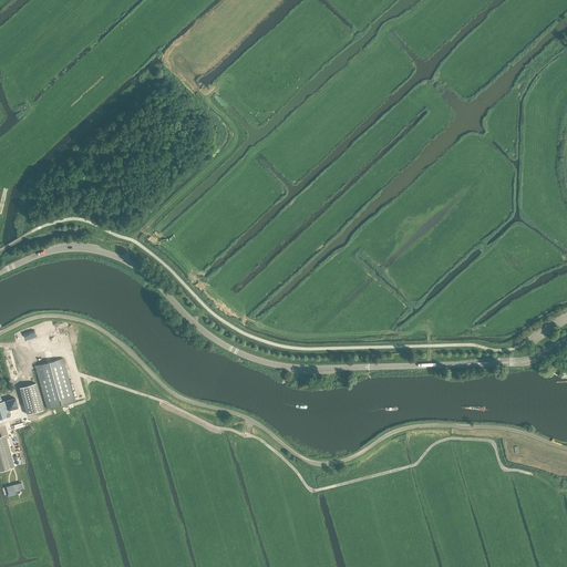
[(49,344),(62,341),(60,332),(47,336),(49,344)]
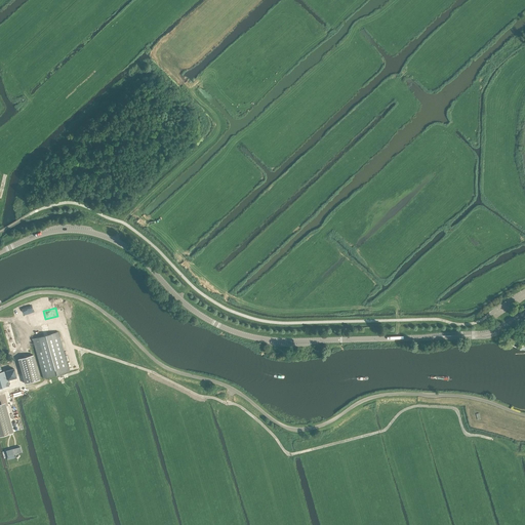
[(41,320),(40,313),(28,315),(29,321),(41,320)]
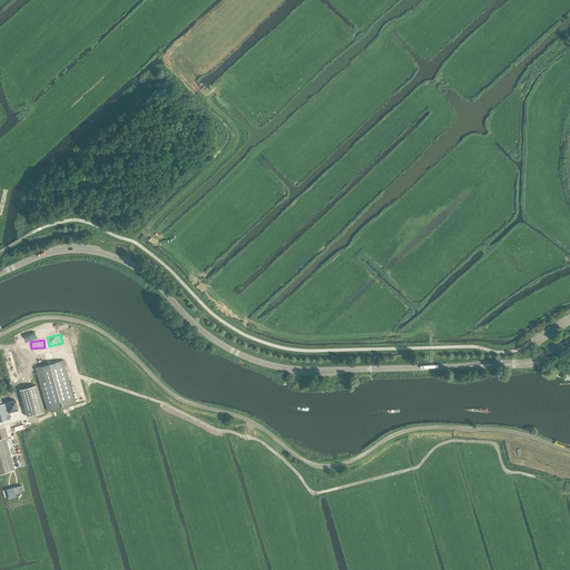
[(48,412),(76,404),(64,361),(36,369),(48,412)]
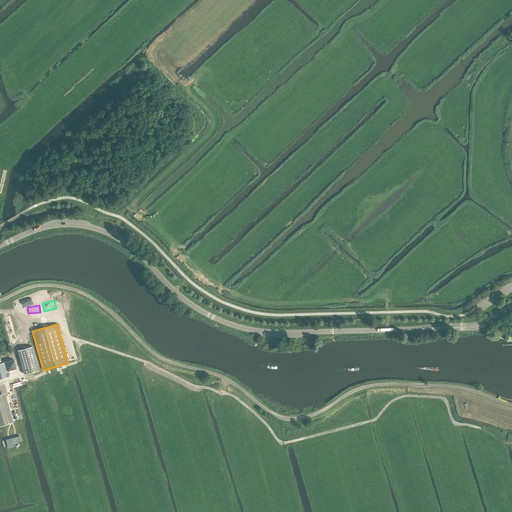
[(18,350),(25,375),(39,371),(32,346),(18,350)]
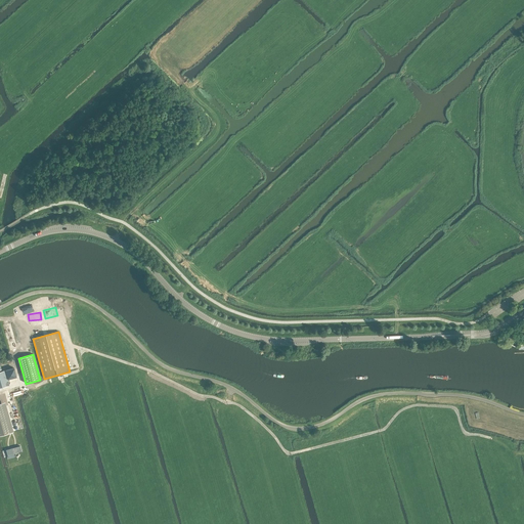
[(0,387),(9,385),(5,370),(0,372),(0,387)]
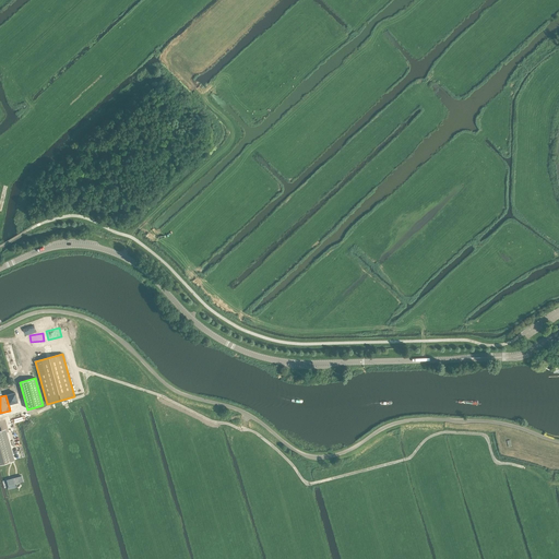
[(6,429),(0,429),(0,464),(14,461),(6,429)]
